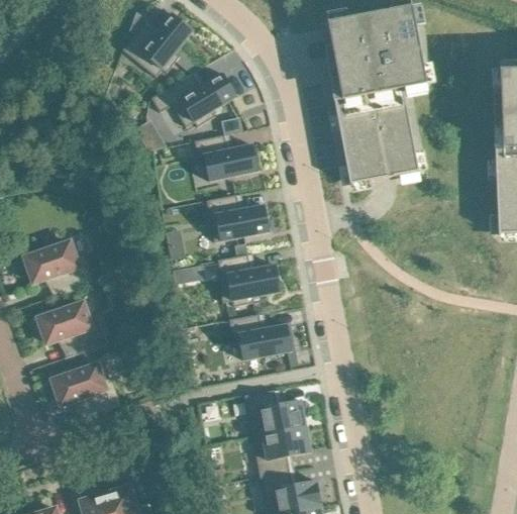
[(332,44),(324,45),(326,54),(326,55),(330,75),(350,183),(374,179),(396,175),(419,171),(404,88),(427,84),(414,15),(413,5),(328,21),(329,25),(331,37),(332,44)]
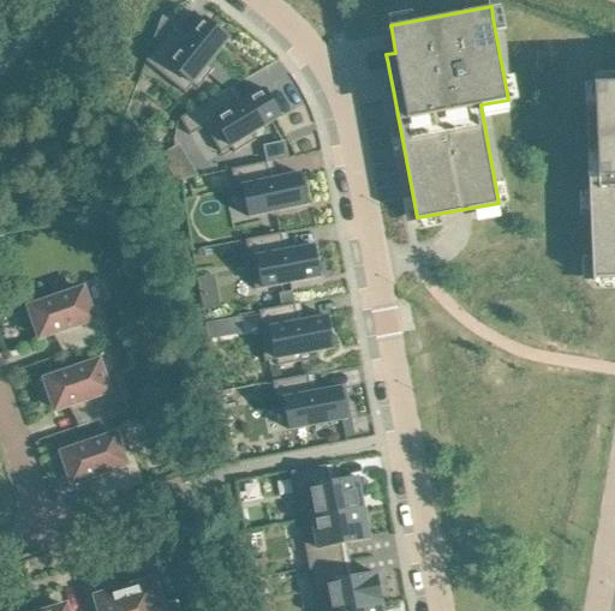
[(171,27),(147,58),(185,90),(193,81),(198,85),(214,66),(208,61),(230,35),(204,15),(185,39),(171,27)]
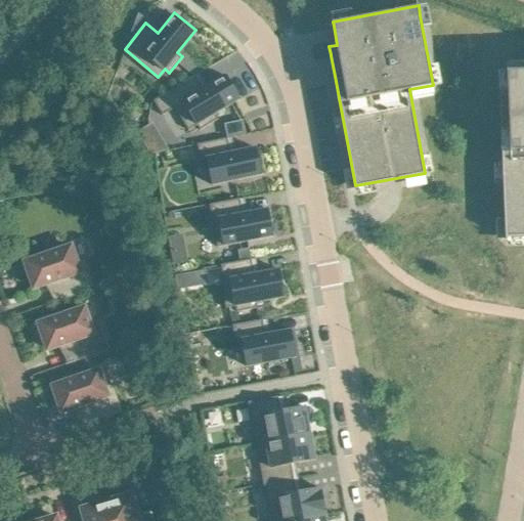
[(523,70),(507,71),(508,82),(508,86),(508,94),(499,94),(500,110),(501,110),(501,114),(500,114),(500,121),(500,129),(503,128),(503,139),(501,139),(506,236),(520,235),(521,244),(523,243),(523,70)]
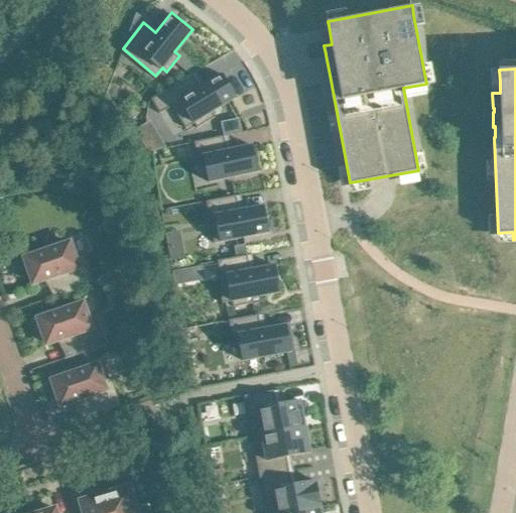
[(192,72),(151,97),(160,111),(172,104),(185,126),(195,121),(197,126),(215,115),(212,110),(236,95),(222,72),(201,86),(192,72)]
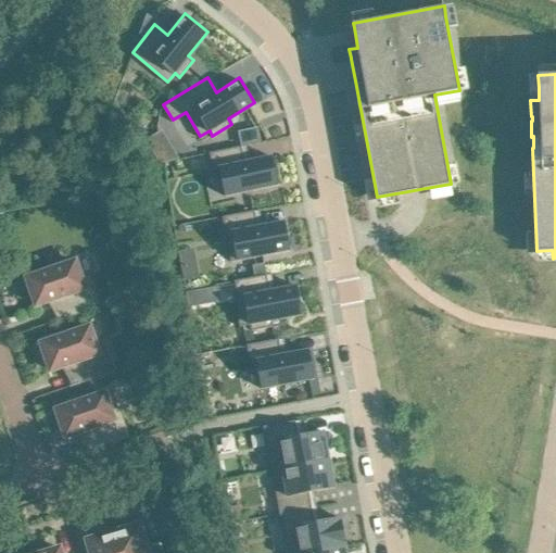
[(257,124),(238,128),(241,143),(261,139),(257,124)]
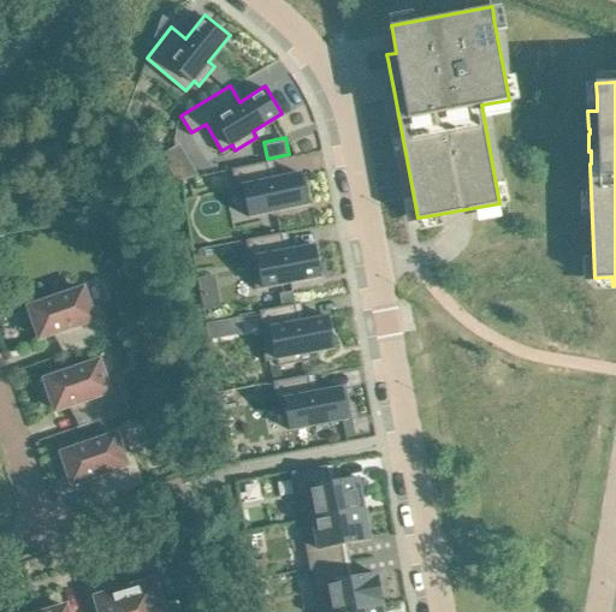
[(267,159),(232,166),(236,186),(243,184),(250,215),(308,202),(301,171),(271,177),(267,159)]
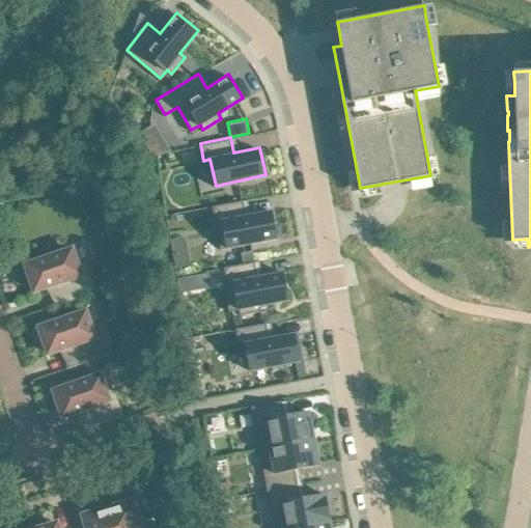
[(243,199),(213,204),(221,248),(277,238),(272,210),(246,215),(243,199)]
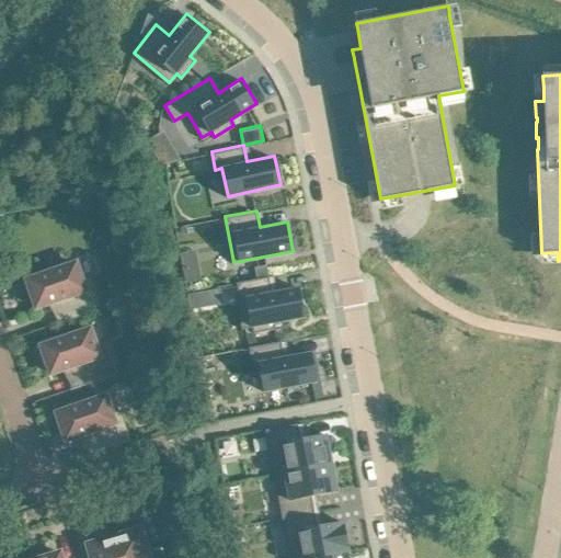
[(102,306),(91,275),(82,279),(76,261),(64,265),(64,263),(65,262),(65,261),(44,269),(45,270),(46,269),(47,272),(27,279),(25,280),(25,277),(23,279),(30,296),(31,296),(31,295),(33,294),(37,305),(58,298),(65,319),(102,306)]
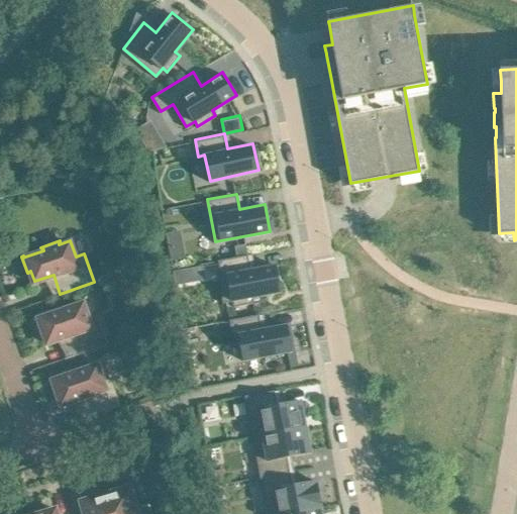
[(178,245),(170,246),(172,259),(180,258),(178,245)]
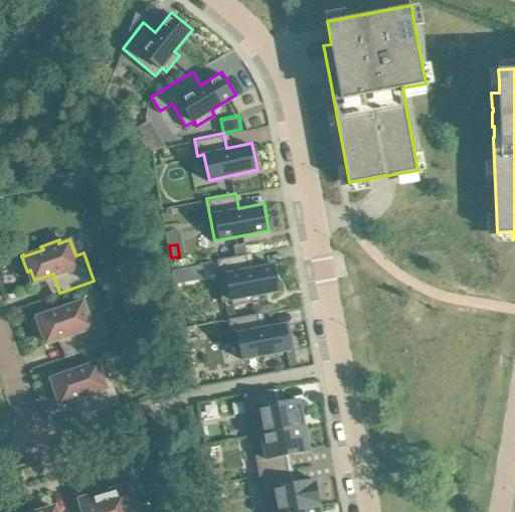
[(220,273),(216,274),(221,301),(231,299),(232,304),(252,300),(251,295),(280,290),(275,263),(249,268),(246,252),(217,258),(220,273)]
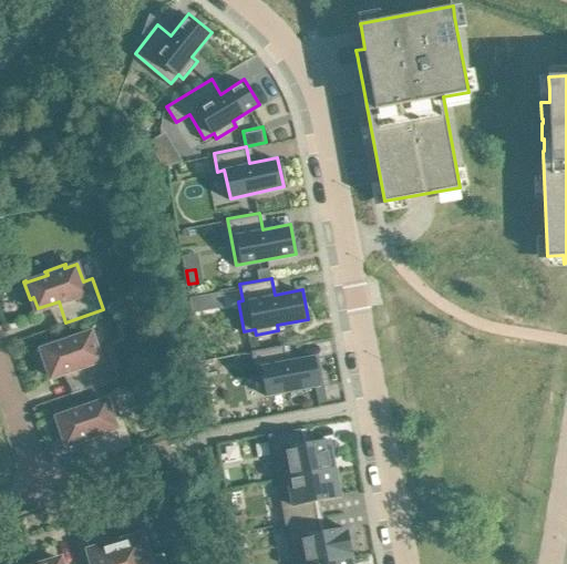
[(191,296),(189,296),(193,310),(194,310),(225,305),(223,289),(191,296)]
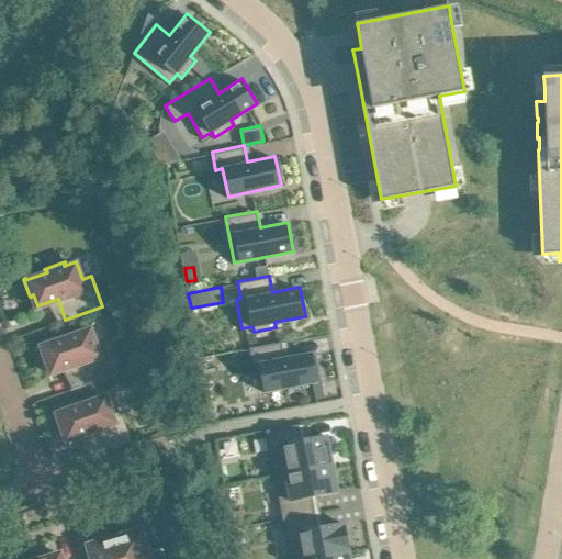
[(80,386),(116,372),(105,342),(97,345),(90,328),(78,333),(77,330),(79,330),(79,327),(59,335),(59,336),(62,335),(62,338),(42,345),(43,345),(40,346),(40,344),(38,345),(44,362),(46,362),(45,361),(47,361),(52,371),(72,365),(80,386)]
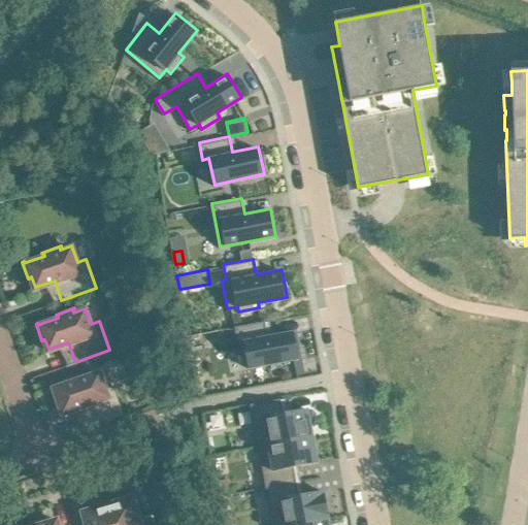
[(264,320),(234,325),(237,342),(243,340),(249,367),(298,358),(293,330),(267,335),(264,320)]
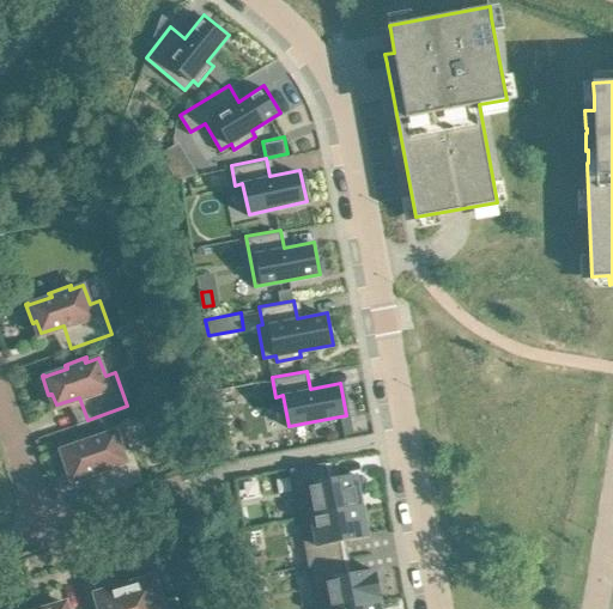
[(96,470),(103,493),(144,479),(132,445),(122,449),(115,431),(103,434),(102,432),(103,432),(103,430),(80,438),(82,439),(83,439),(84,442),(62,449),(60,450),(60,448),(58,449),(65,468),(66,468),(66,467),(68,467),(73,477),(96,470)]
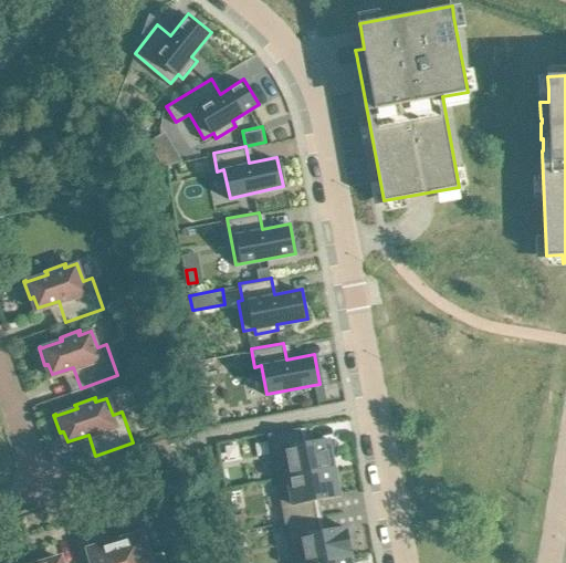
[(300,426),(268,431),(276,477),(335,466),(329,437),(303,442),(300,426)]
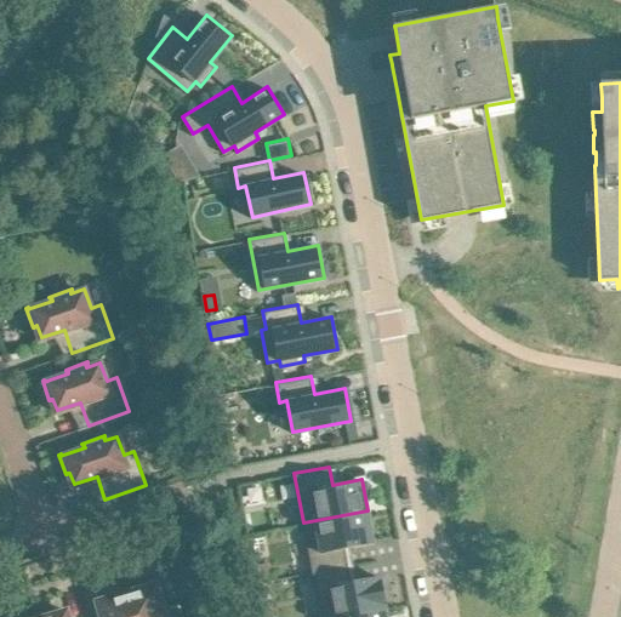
[(368,510),(303,523),(312,571),(348,564),(345,547),(374,542),(368,510)]
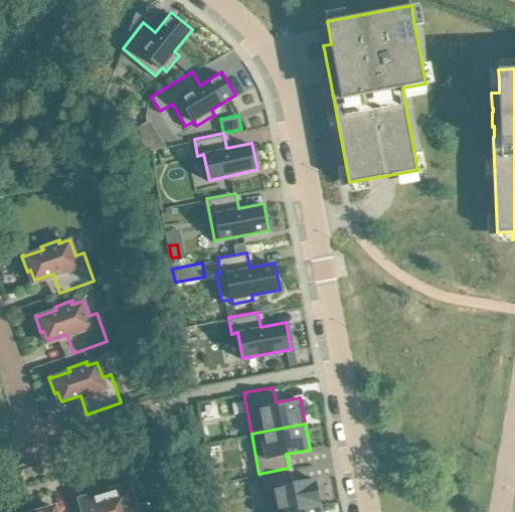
[(222,466),(210,468),(212,482),(225,480),(222,466)]
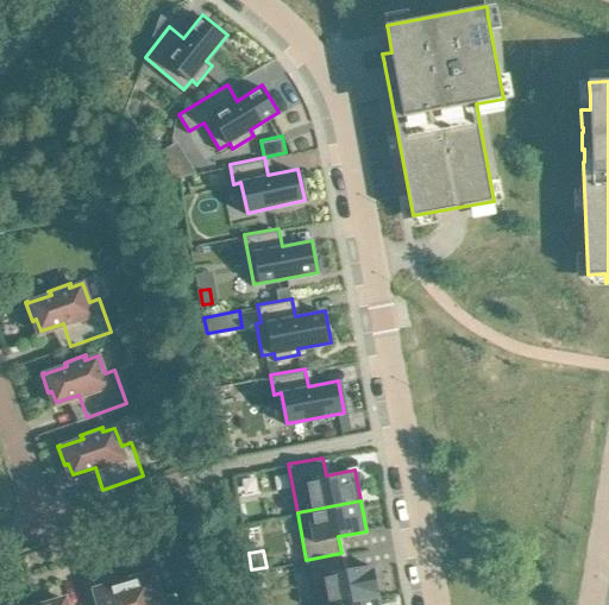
[(341,553),(306,560),(314,604),(324,604),(378,594),(372,565),(344,569),(341,553)]
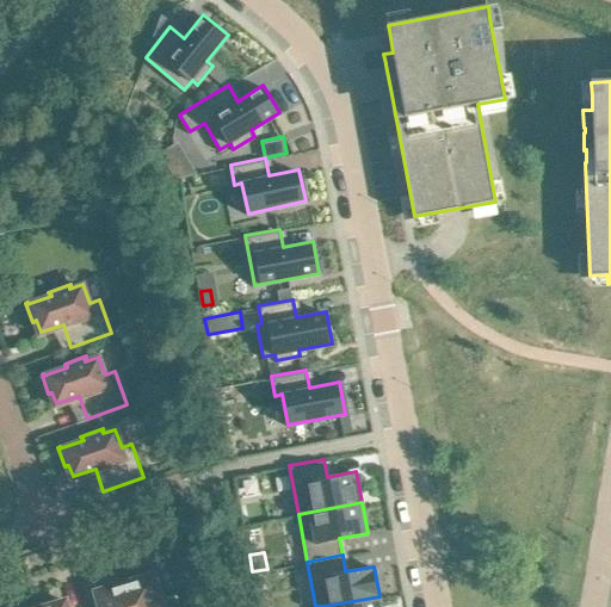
[(141,573),(124,577),(131,606),(180,606),(179,600),(162,605),(154,573),(142,576),(141,574),(142,574),(141,573)]
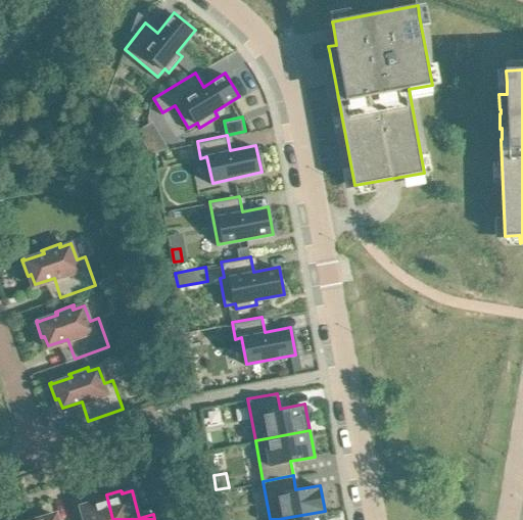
[(112,519),(106,494),(91,499),(91,501),(92,501),(92,503),(82,506),(86,519),(112,519)]
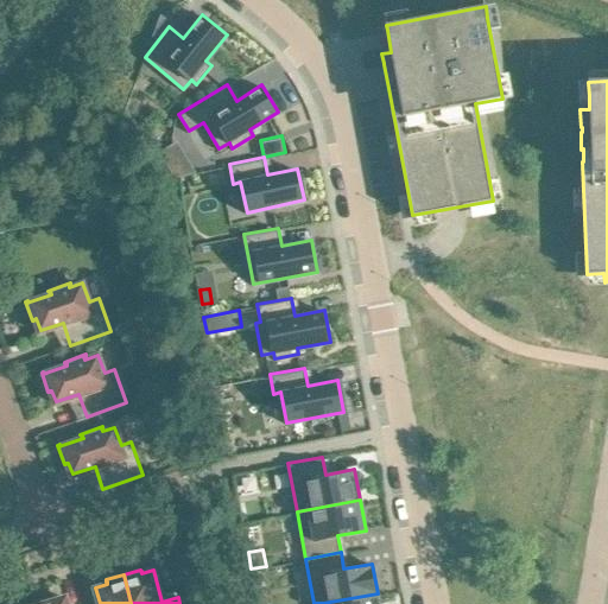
[(379,603),(378,593),(323,603),(379,603)]
